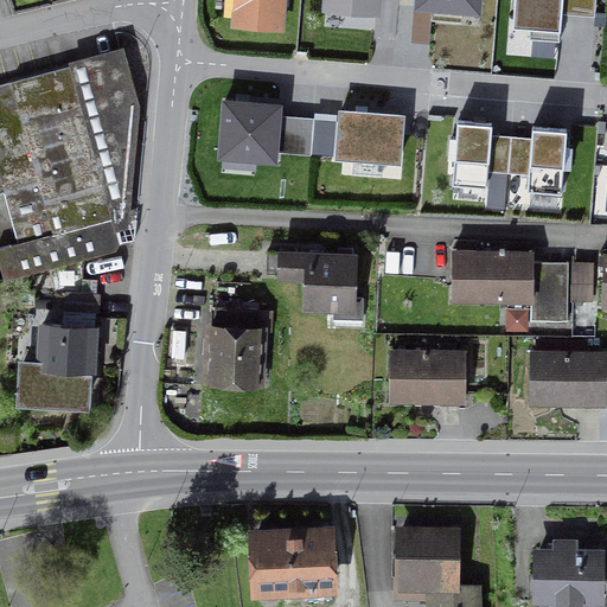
[(236,0),(235,24),(281,27),(282,0),(236,0)]
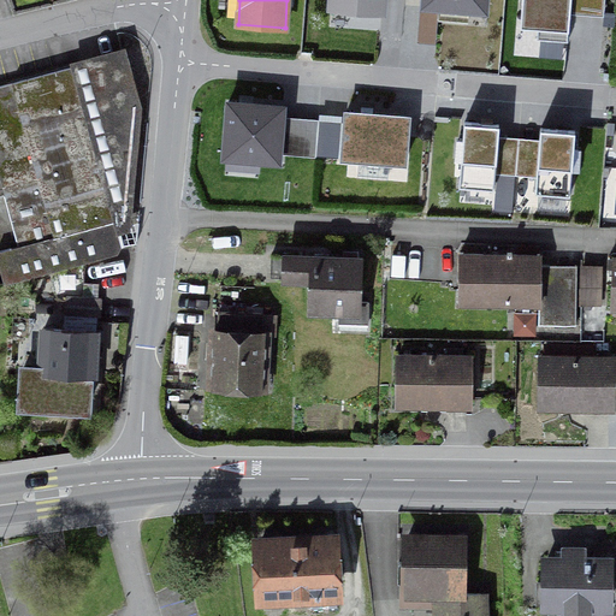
[(331,0),(331,9),(381,13),(381,0),(331,0)]
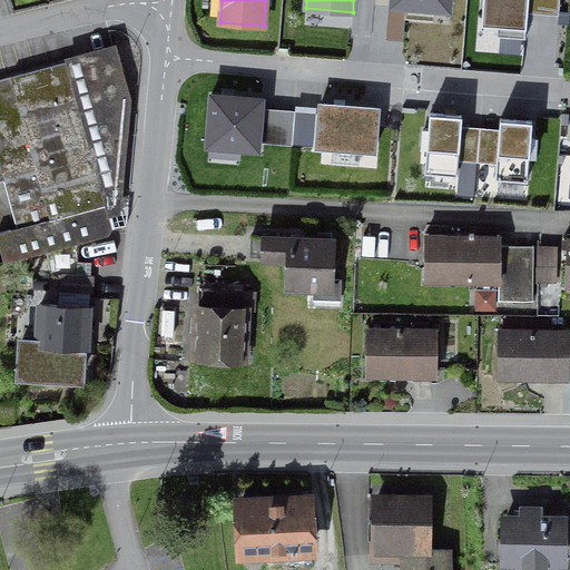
[(389,0),(390,5),(450,10),(451,0),(389,0)]
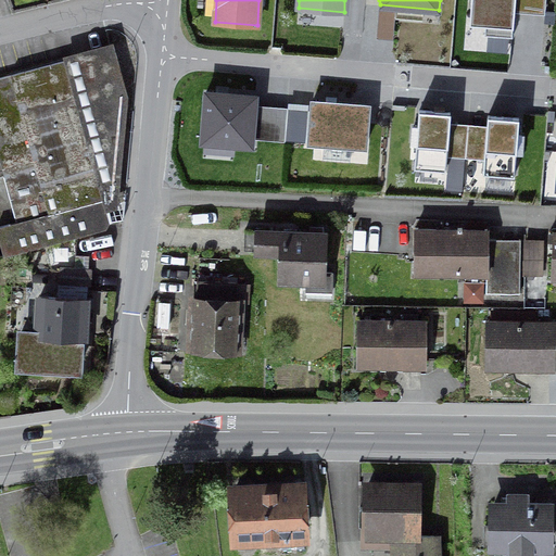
[(515,0),(470,0),(467,36),(510,40),(515,0)]
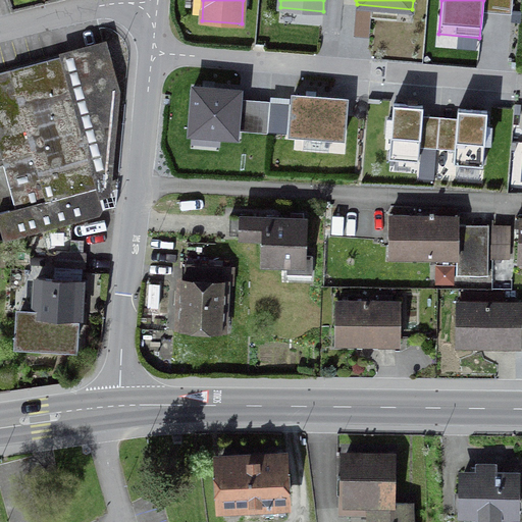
[(0,235),(2,243),(87,219),(98,216),(101,210),(59,58),(0,73),(0,158),(14,210),(0,213),(0,235)]
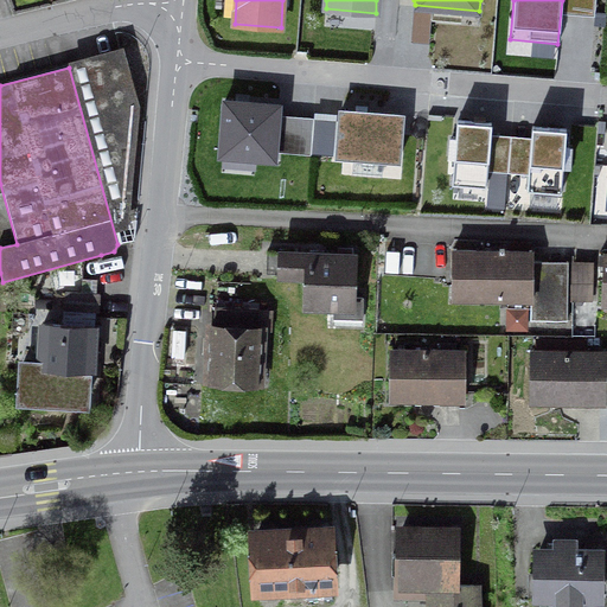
[(223,155),(274,159),(278,106),(240,103),(227,102),(223,155)]
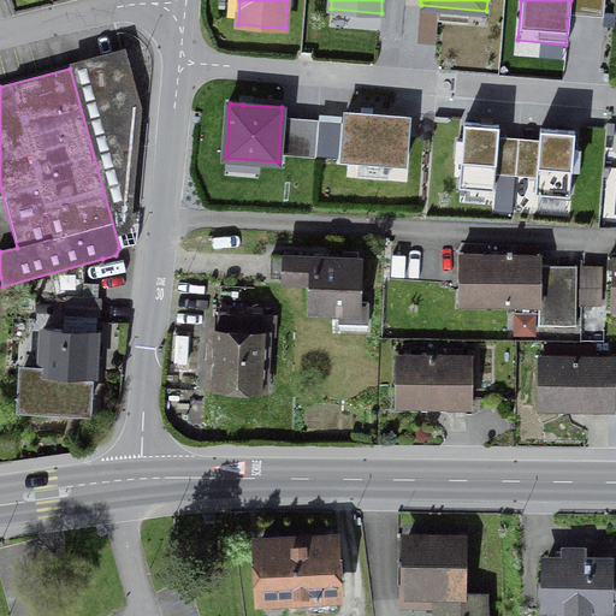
[(408,161),(410,118),(366,114),(345,113),(343,158),(408,161)]
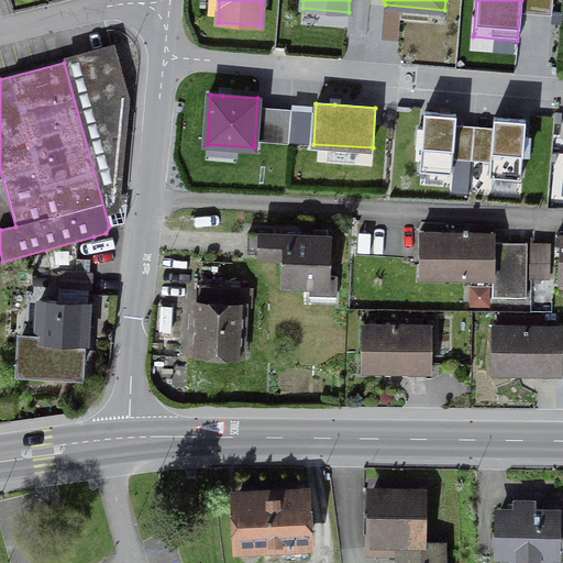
[(451,173),(455,114),(445,113),(423,112),(420,170),(451,173)]
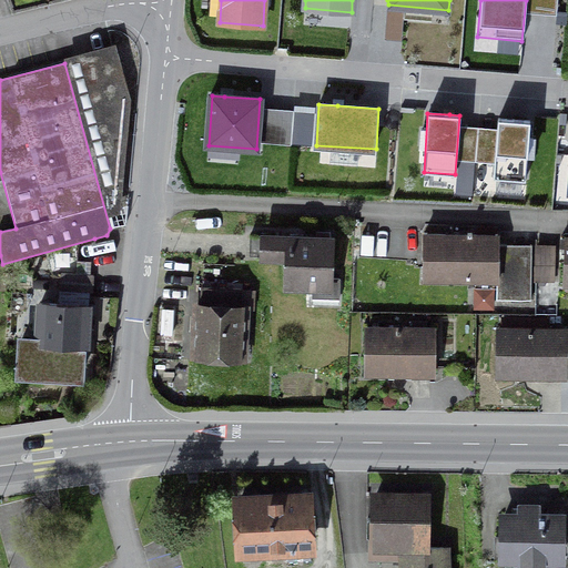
[(510,119),(497,118),(494,179),(525,181),(529,120),(510,119)]
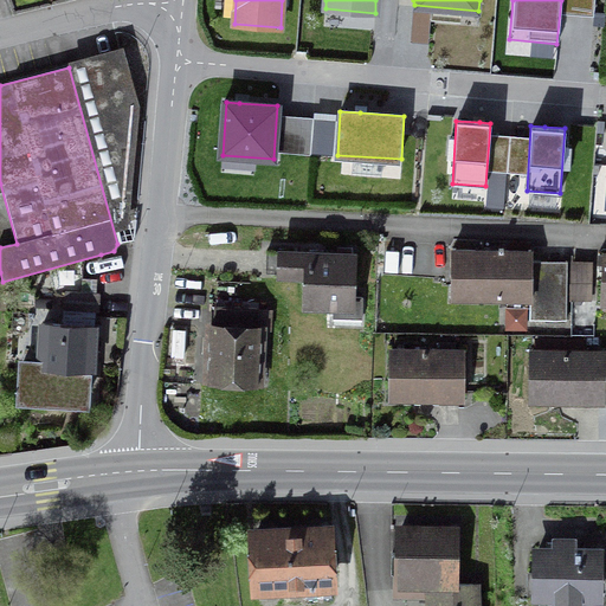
[(563,322),(565,322),(565,263),(530,263),(530,251),(451,251),(451,301),(528,302),(528,321),(563,322)]
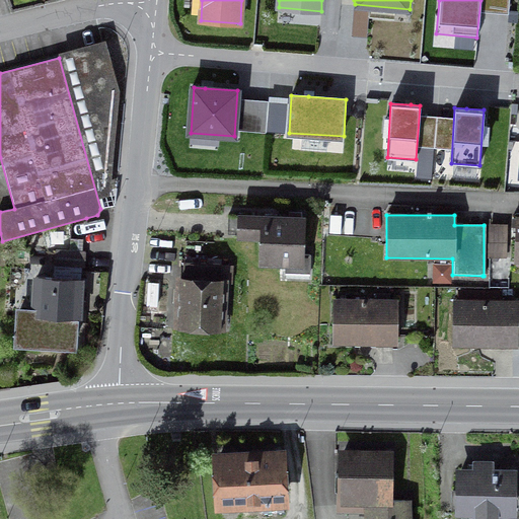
[(298,265),(300,220),(226,217),(226,235),(262,236),(261,263),(298,265)]
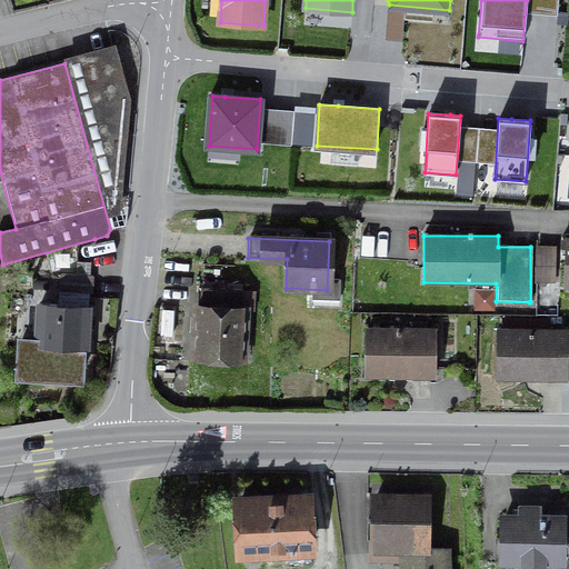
[(552,250),(536,250),(535,283),(552,285),(552,250)]
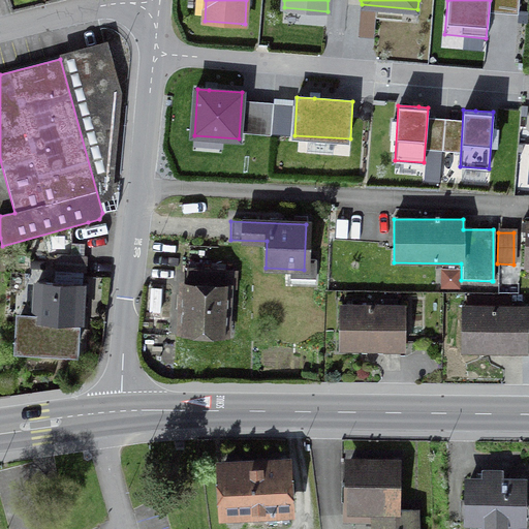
[(56,256),(55,271),(85,273),(85,257),(56,256)]
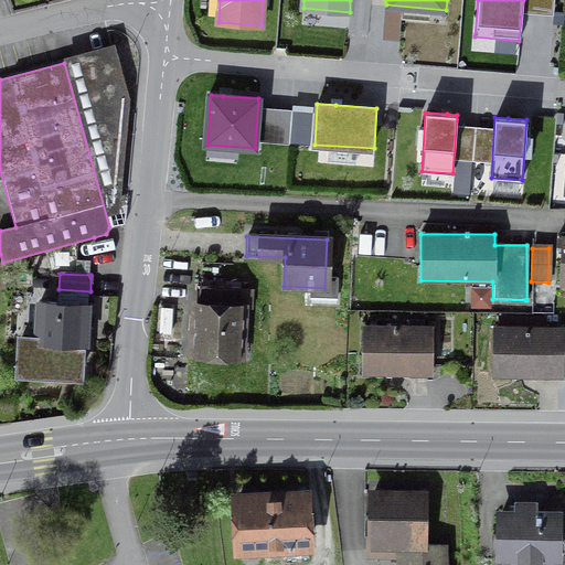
[(199,287),(198,307),(195,307),(192,352),(238,354),(241,309),(238,309),(240,289),(199,287)]
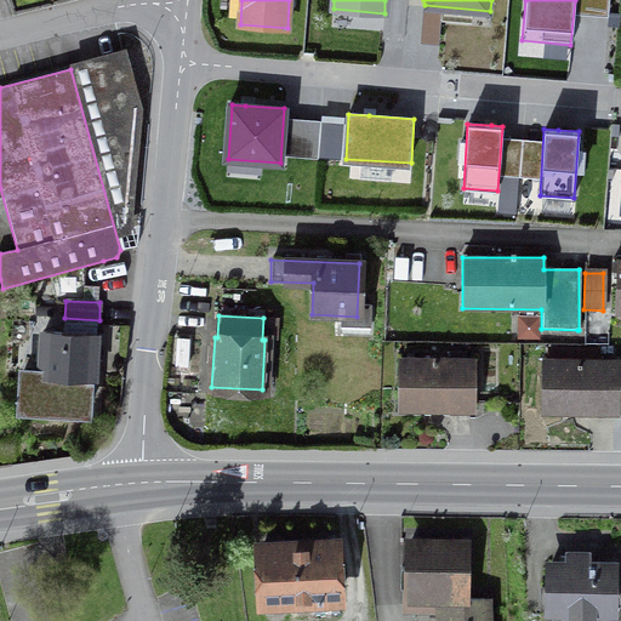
[(91,380),(91,374),(93,335),(43,332),(40,375),(21,374),(18,411),(85,415),(87,380),(91,380)]
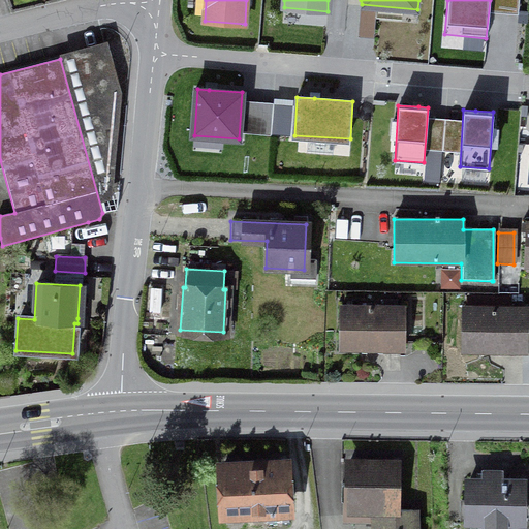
[(381,350),(402,349),(402,308),(340,308),(340,349),(361,350),(361,354),(381,354),(381,350)]
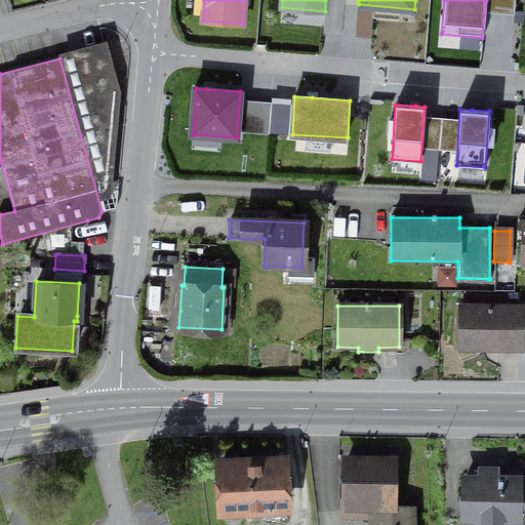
[(499,353),(499,349),(520,349),(521,307),(458,306),(458,348),(479,349),(479,353),(499,353)]
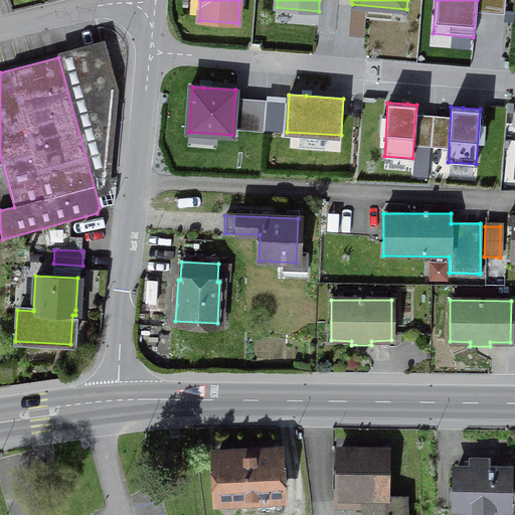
[(383,498),(384,453),(338,452),(337,509),(355,509),(355,505),(366,505),(366,514),(401,514),(400,498),(383,498)]
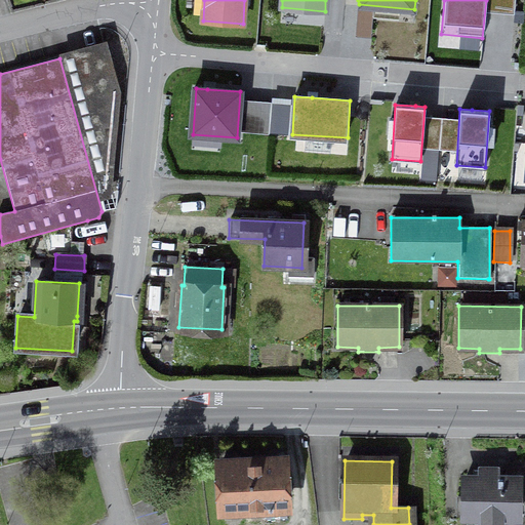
[(220,509),(285,506),(283,463),(218,467),(220,509)]
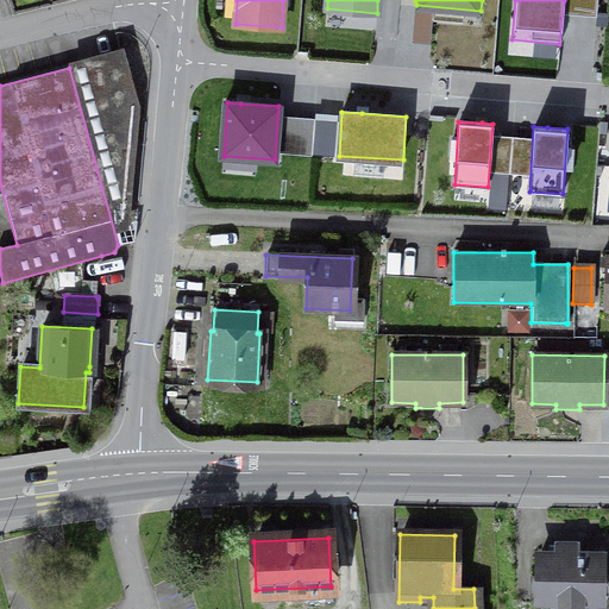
[(597,601),(600,601),(600,557),(575,557),(575,547),(558,546),(558,556),(538,556),(538,578),(531,578),(531,600),(532,604),(538,607),(597,608),(597,601)]
